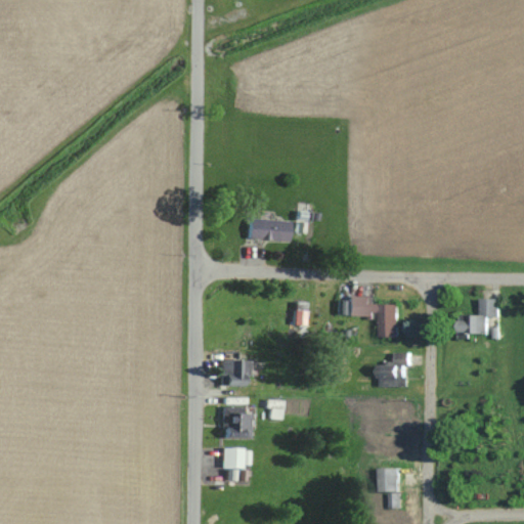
[(292,243),(293,219),(251,217),(250,239),(292,243)]
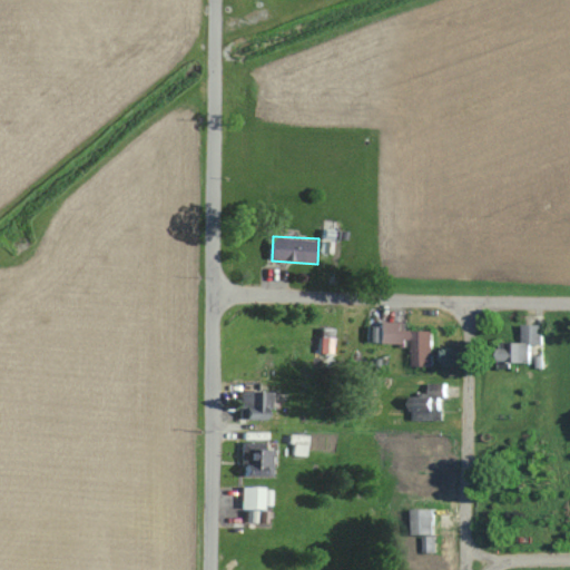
[(504,362),(534,362),(534,345),(546,345),(547,323),(526,323),(524,342),(505,342),(504,362)]
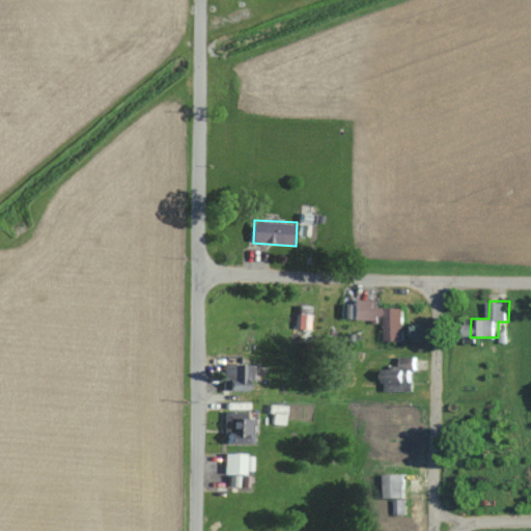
[(406,307),(386,307),(386,341),(406,341),(406,307)]
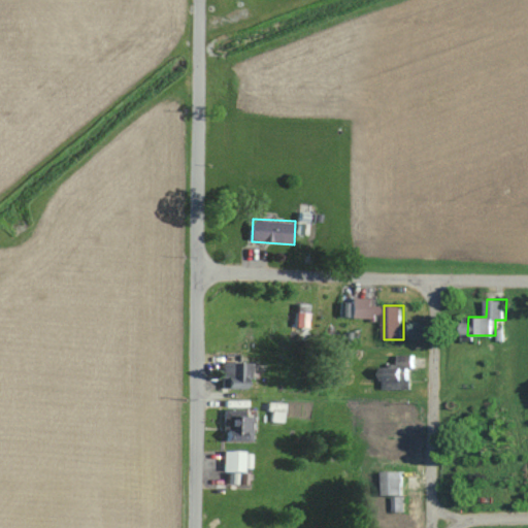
[(384,389),(413,389),(413,354),(397,354),(397,363),(384,363),(384,389)]
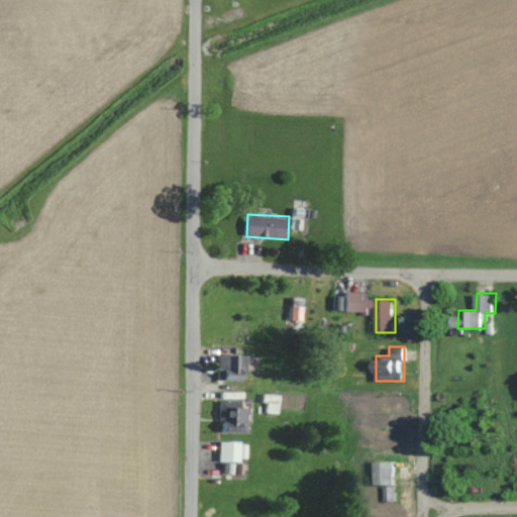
[(248,353),(219,353),(219,381),(248,381),(248,353)]
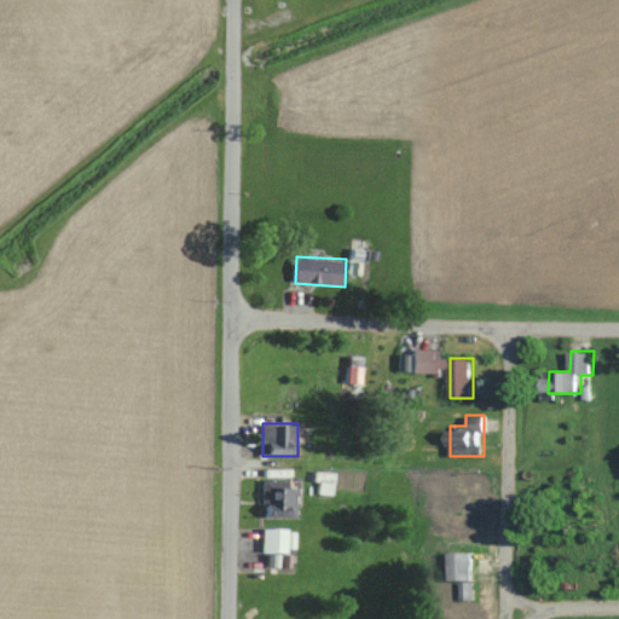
[(265,479),(265,518),(299,518),(299,479),(265,479)]
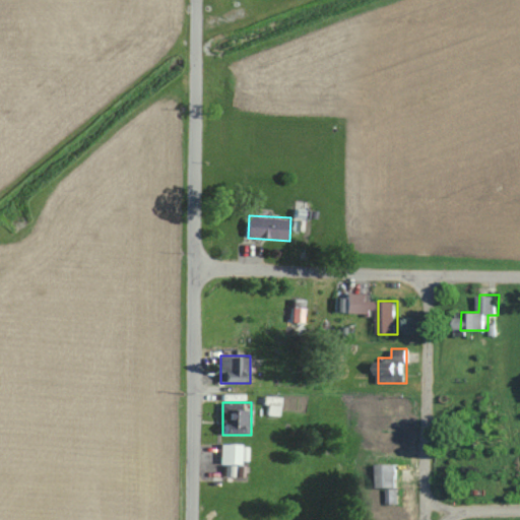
[(222,445),(222,465),(244,465),(244,445),(222,445)]
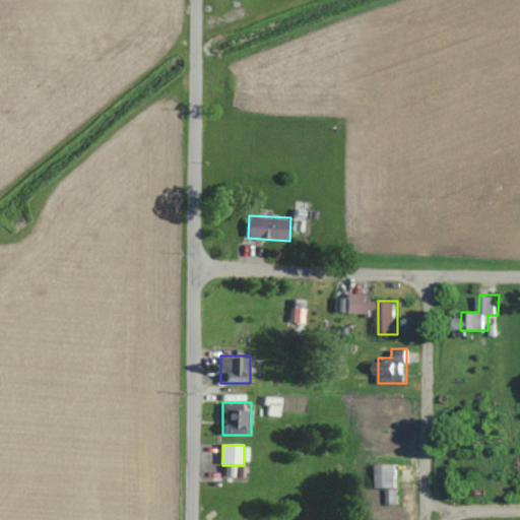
[(382,465),(382,489),(387,489),(387,505),(401,505),(401,465),(382,465)]
